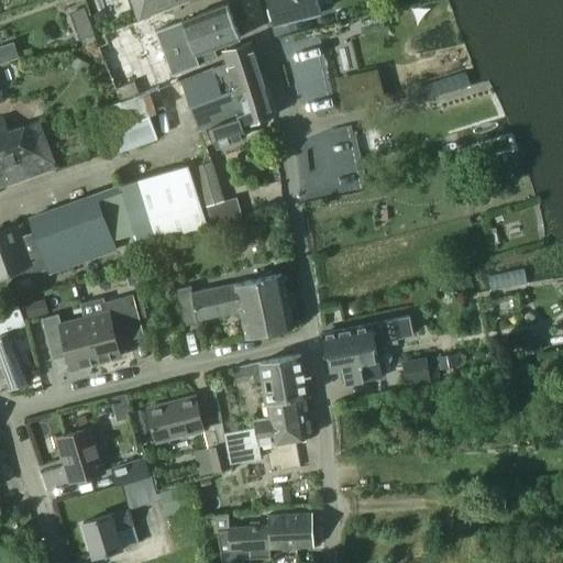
[(151,0),(152,0),(134,8),(139,20),(189,0),(151,0)]
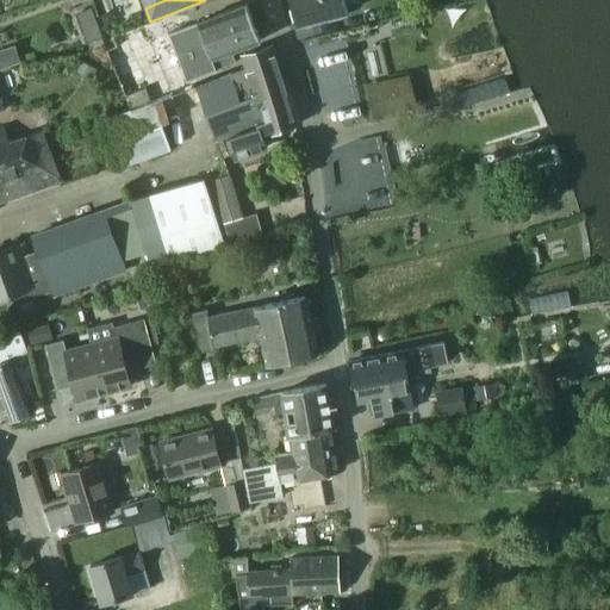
[(292,0),(300,25),(347,12),(343,0),(292,0)]
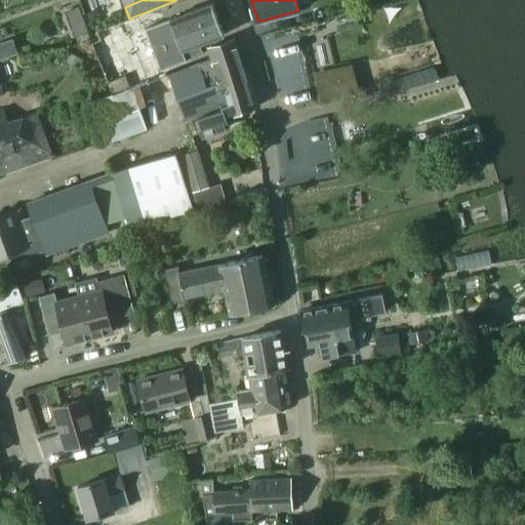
[(147,28),(163,70),(186,61),(203,54),(200,44),(225,35),(213,4),(213,3),(147,28)]
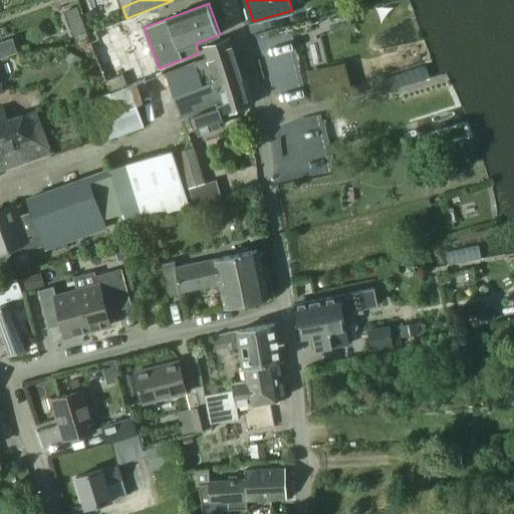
[(70,37),(85,31),(82,22),(67,28),(70,37)]
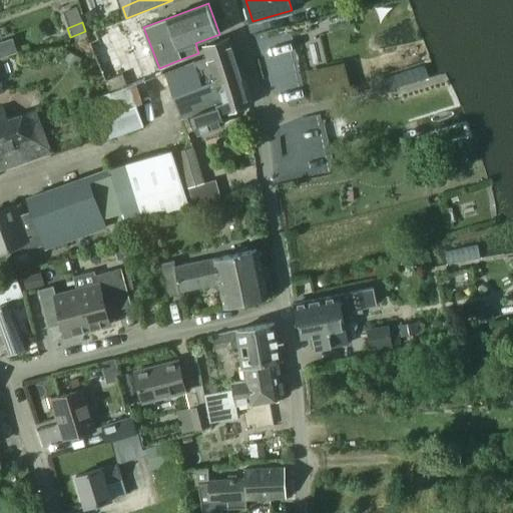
[(16,52),(12,39),(0,43),(0,57),(9,55),(16,52)]
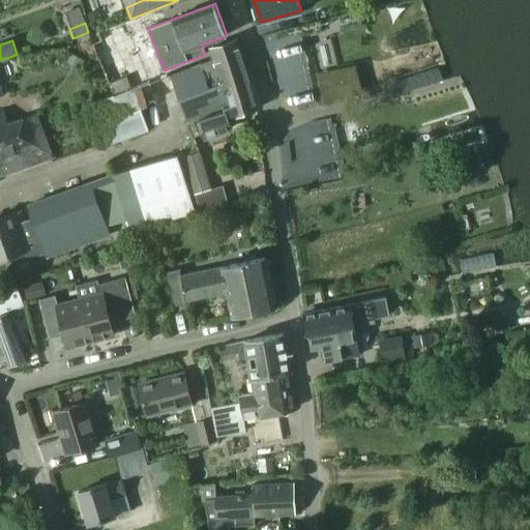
[(190,68),(173,75),(188,122),(200,120),(204,115),(224,109),(224,111),(227,110),(225,102),(231,100),(228,89),(251,82),(237,40),(210,49),(213,59),(189,66),(190,68)]
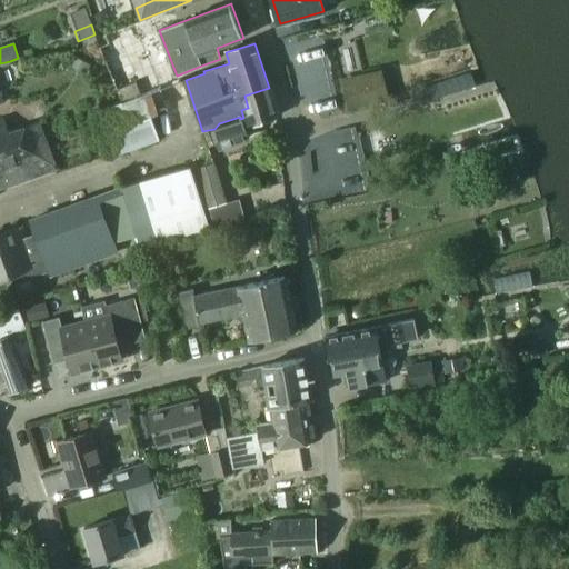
[(390,69),(346,76),(349,102),(395,96),(390,69)]
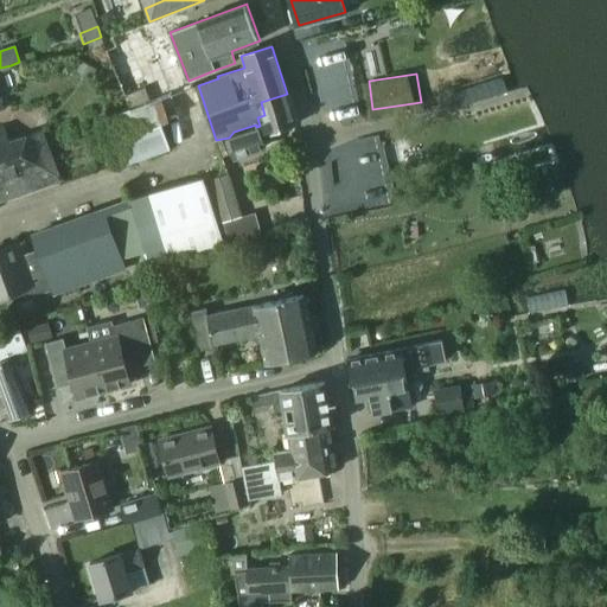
[(234,132),(229,138),(235,157),(267,146),(263,135),(298,125),(287,94),(261,102),(264,115),(257,117),(260,126),(256,127),(256,125),(234,132)]
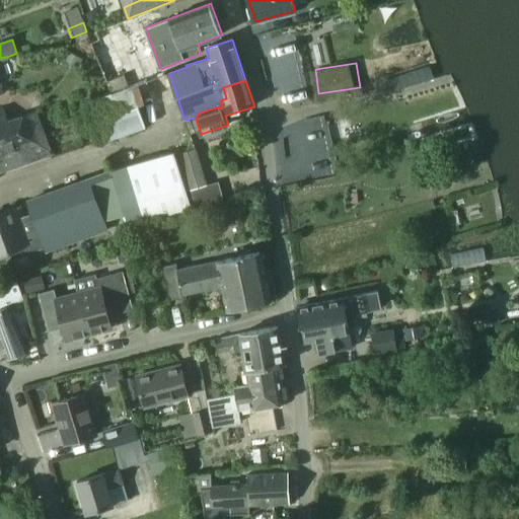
[(0,168),(1,172),(53,155),(51,151),(52,151),(39,112),(8,122),(4,109),(0,110),(0,168)]
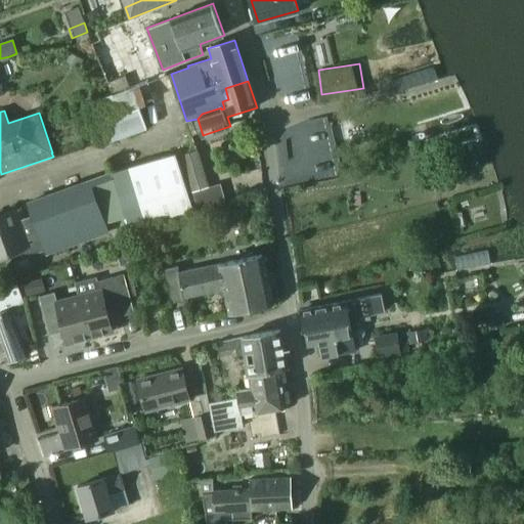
[(198,149),(181,155),(192,192),(209,187),(198,149)]
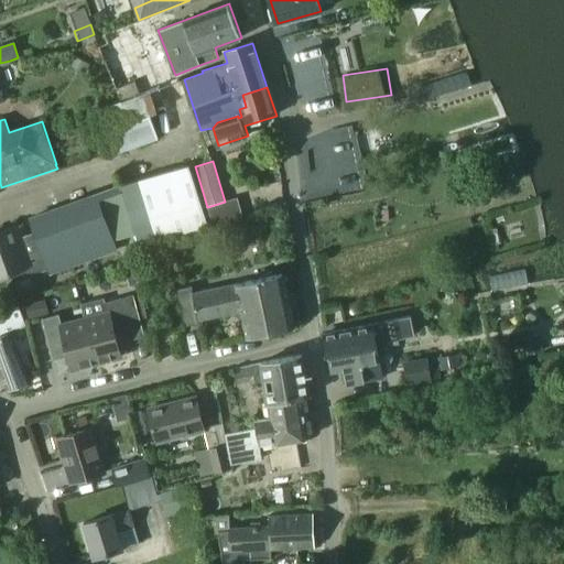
[(134,235),(138,246),(138,247),(140,253),(204,235),(207,232),(188,167),(120,187),(121,191),(134,235)]
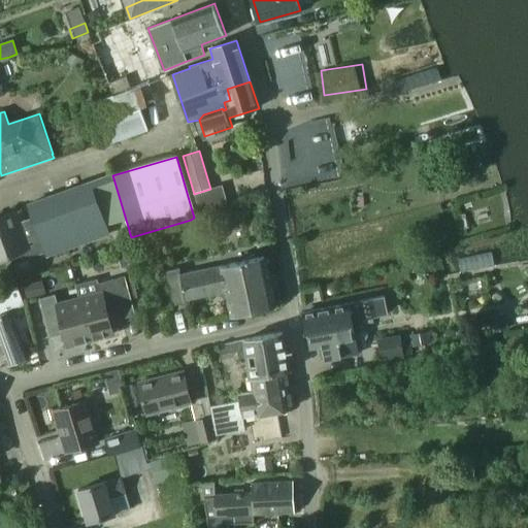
[(24,221),(23,219),(21,211),(0,218),(0,258),(9,255),(12,262),(42,252),(39,244),(42,244),(46,257),(108,234),(106,225),(92,185),(91,182),(28,204),(33,218),(24,221)]
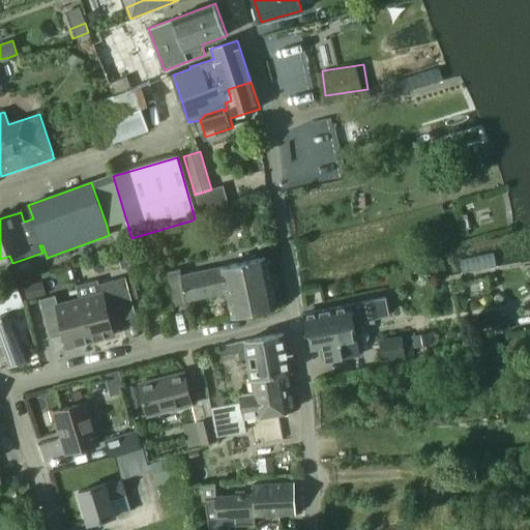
[(116,248),(122,269),(129,267),(124,246),(116,248)]
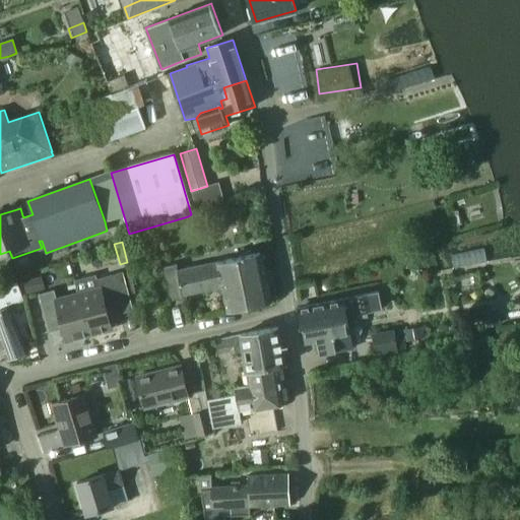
[(261,252),(219,261),(224,287),(230,312),(271,303),(261,252)]
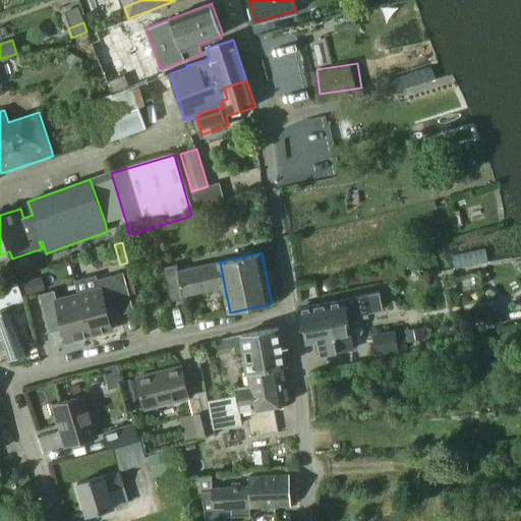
[(177,265),(164,267),(170,301),(183,299),(187,298),(187,296),(225,288),(220,262),(178,270),(177,265)]
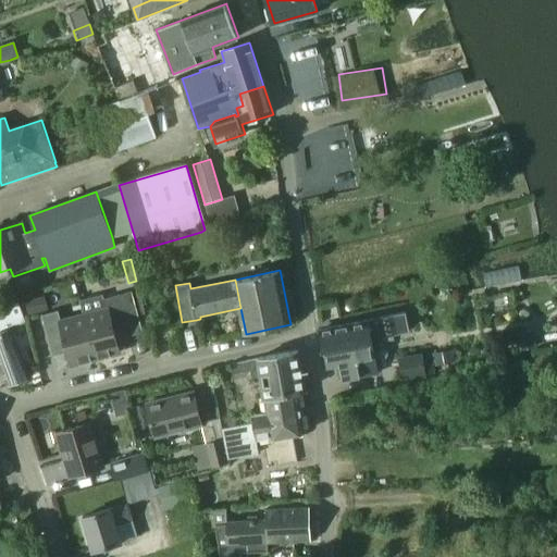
[(84,314),(96,359),(121,353),(118,339),(132,335),(121,295),(103,299),(107,309),(84,314)]
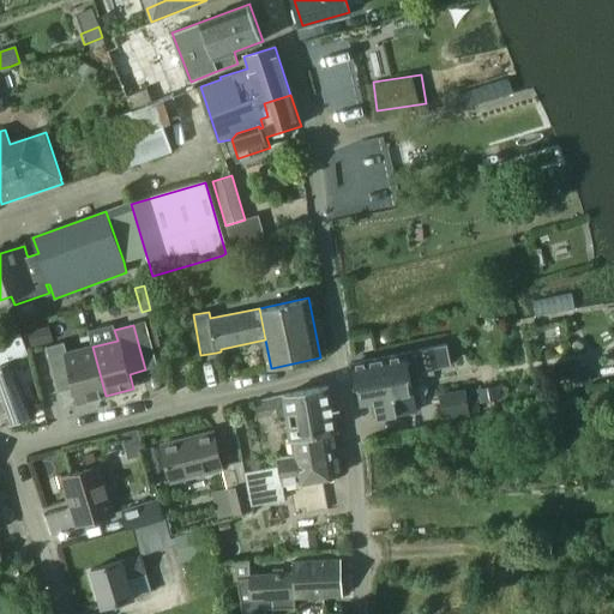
[(0,359),(28,349),(20,332),(0,338),(0,359)]
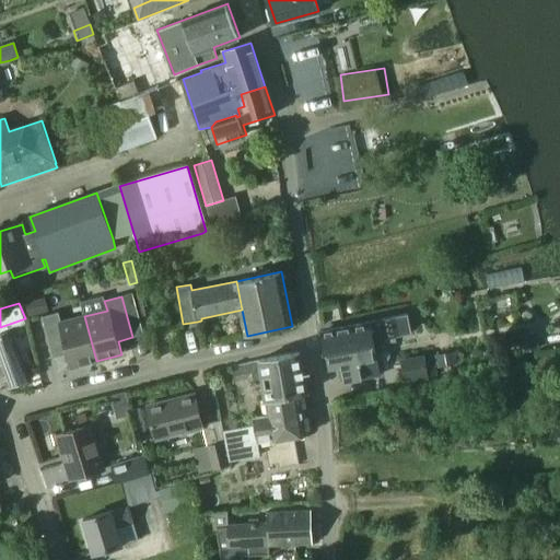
[(96,361),(84,316),(62,323),(59,313),(43,317),(54,358),(69,353),(72,368),(96,361)]
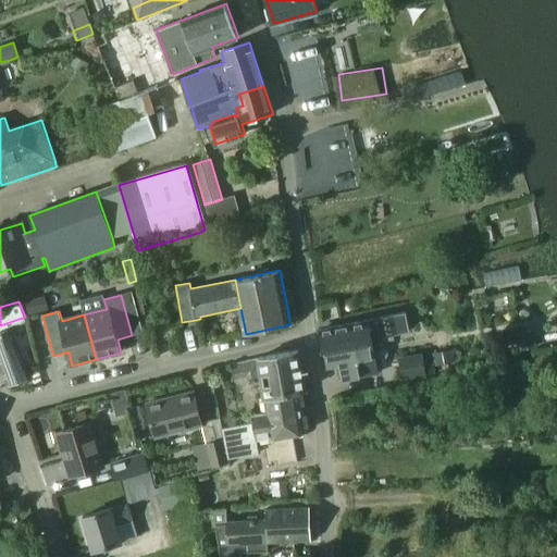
[(339,364),(343,381),(361,376),(361,378),(380,374),(372,338),(409,331),(405,313),(369,321),(320,331),(325,355),(325,354),(329,367),(339,364)]
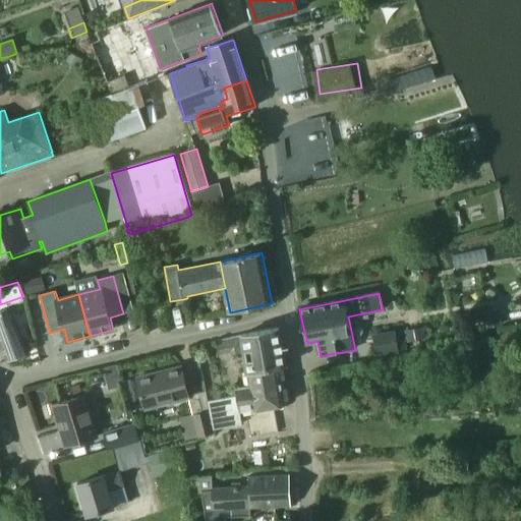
[(27,354),(9,307),(6,308),(4,303),(0,305),(0,335),(10,360),(27,354)]
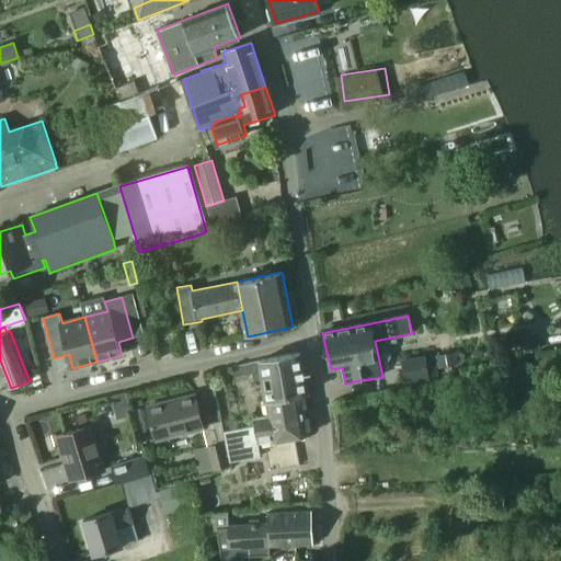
[(268,400),(299,393),(308,391),(300,355),(261,363),(264,379),(267,400),(268,400)]
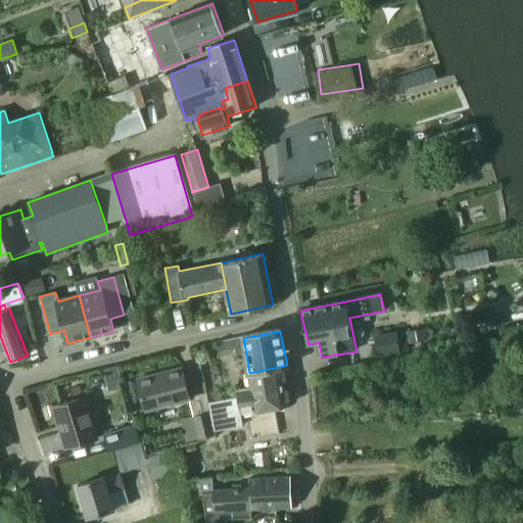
[(409,350),(407,338),(397,340),(396,333),(376,337),(380,358),(399,353),(399,352),(409,350)]
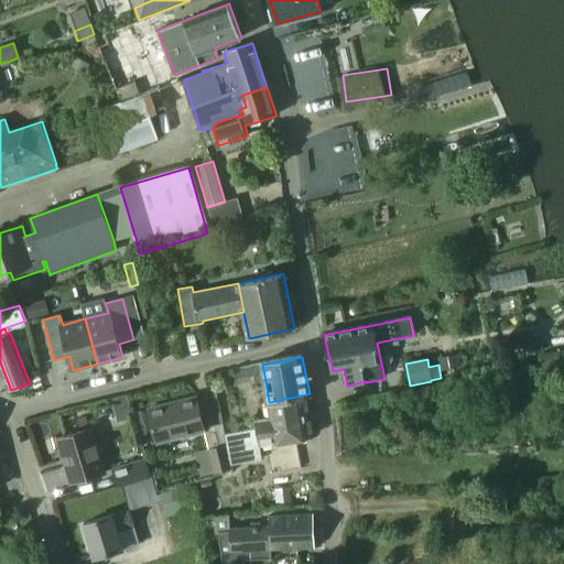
[(301,396),(270,402),(272,419),(257,421),(258,429),(225,434),(230,465),(261,459),(259,446),(277,443),(277,444),(308,437),(301,396)]
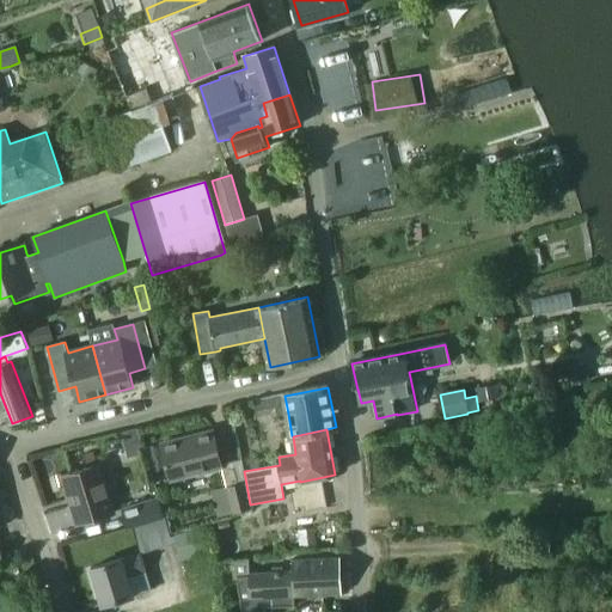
[(213,432),(163,444),(172,479),(222,466),(213,432)]
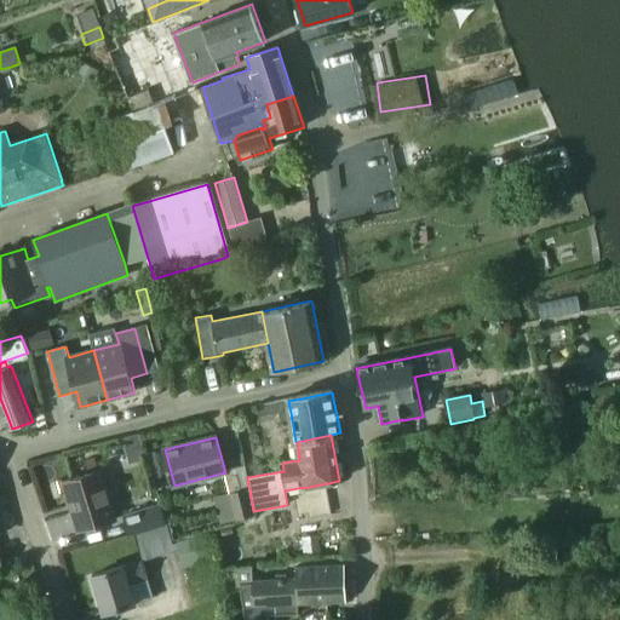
[(89,475),(64,482),(80,530),(116,520),(102,471),(98,472),(89,475)]
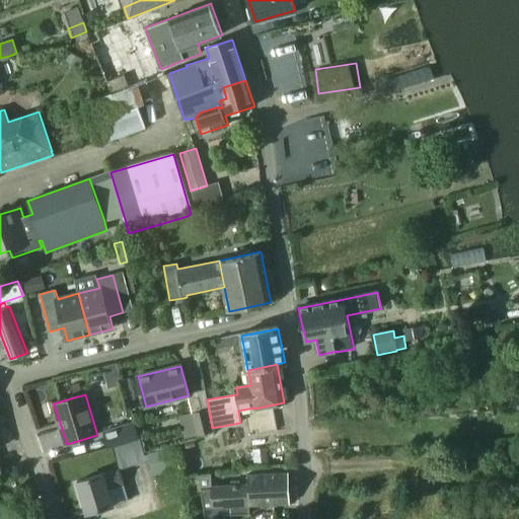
[(213,434),(208,409),(179,416),(184,438),(198,436),(199,437),(213,434)]
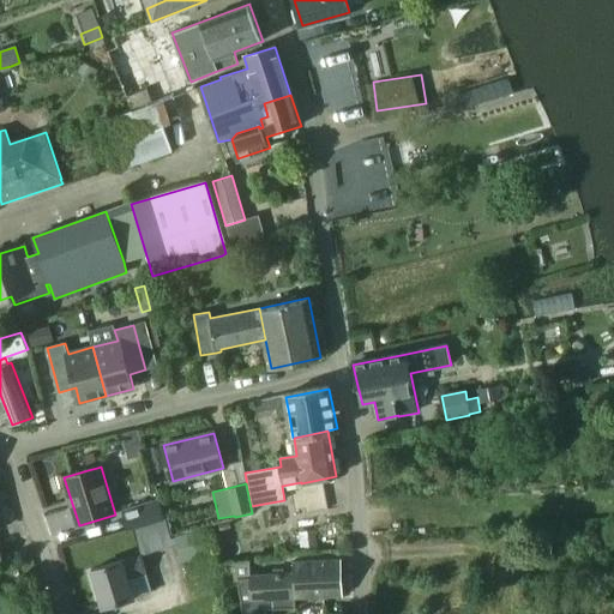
[(158,499),(121,510),(127,530),(164,519),(158,499)]
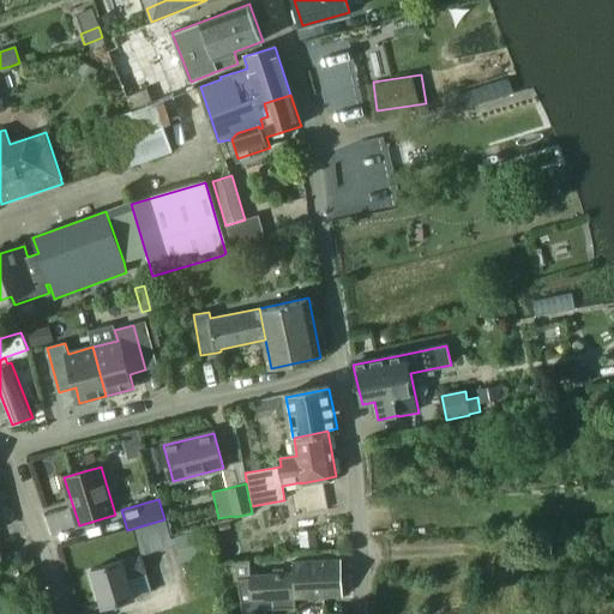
[(134,529),(142,557),(178,547),(182,563),(216,553),(209,527),(172,537),(167,521),(134,529)]
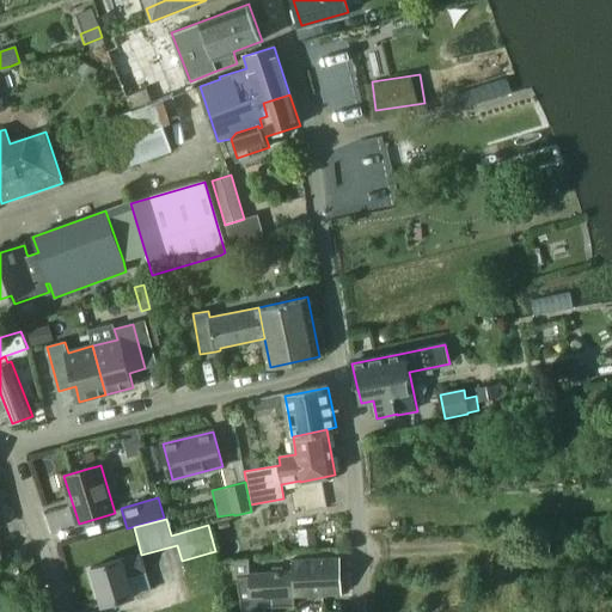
[(135,595),(129,577),(146,571),(141,554),(92,569),(103,605),(135,595)]
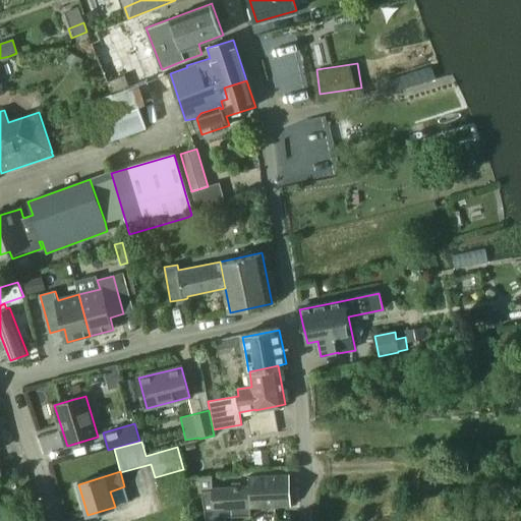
[(289,475),(250,477),(250,485),(212,487),(212,476),(198,477),(200,490),(198,490),(201,520),(226,520),(226,517),(251,516),(251,506),(290,505),(289,475)]
